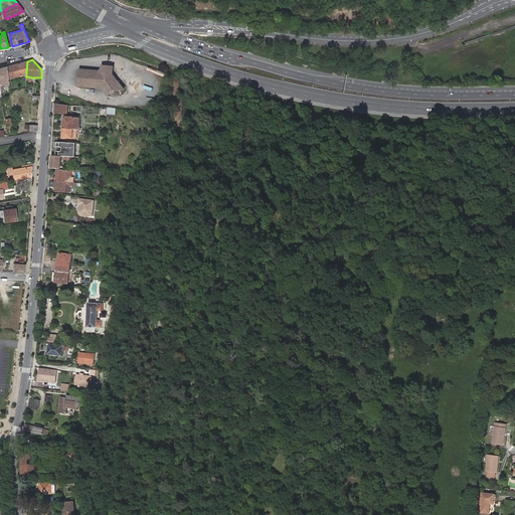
[(7,66),(8,77),(26,73),(27,61),(7,66)]
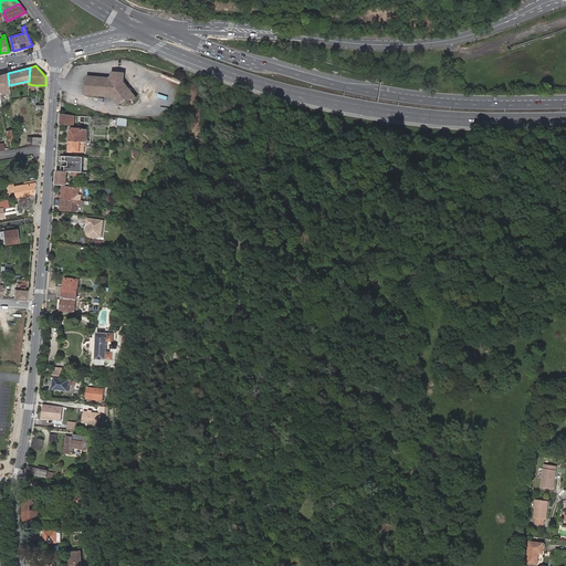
[(0,95),(0,96),(0,98),(2,97),(2,93),(10,92),(9,85),(8,73),(0,74),(0,95)]
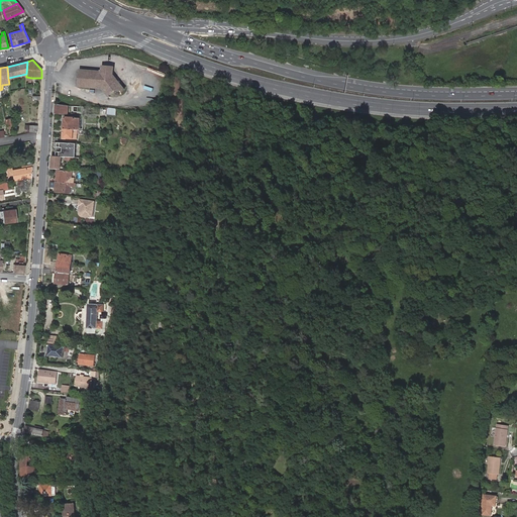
[(107,67),(101,73),(80,71),(79,88),(102,89),(103,91),(115,79),(112,76),(113,68),(107,67)]
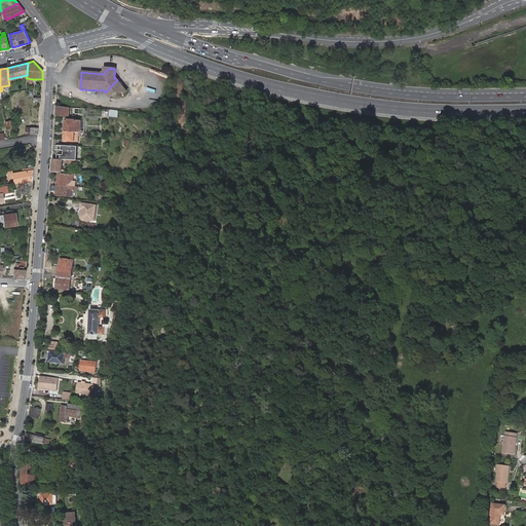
[(117,80),(105,92),(110,98),(116,91),(122,86),(117,80)]
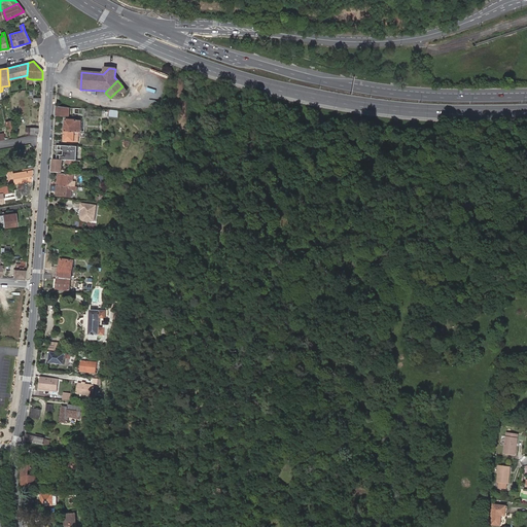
[(57,107),(56,115),(69,116),(70,108),(57,107)]
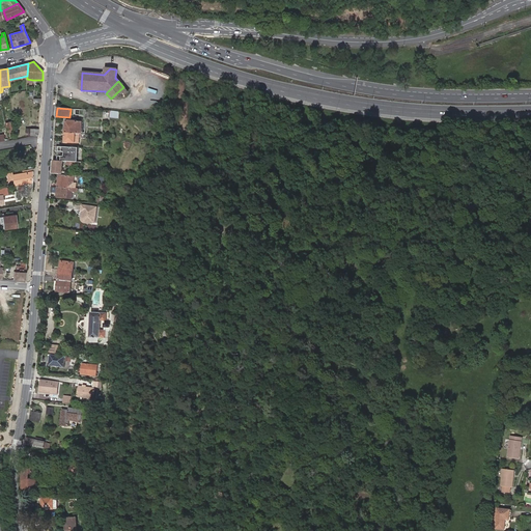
[(76,133),(83,133),(83,122),(78,122),(78,121),(68,120),(67,121),(66,128),(65,128),(65,133),(76,133)]
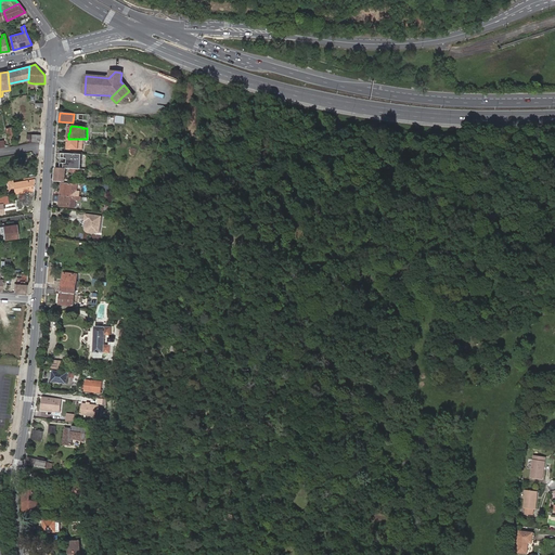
[(86,143),(87,139),(79,139),(68,139),(68,149),(78,149),(82,149),(82,143),(86,143)]
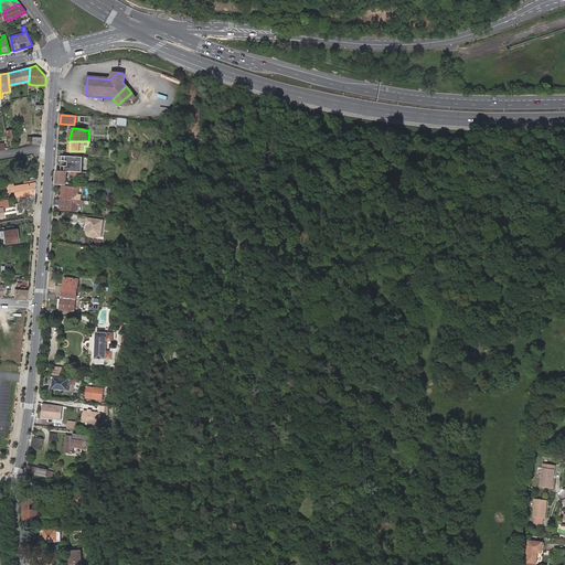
[(57,171),(56,184),(71,185),(72,183),(67,183),(67,171),(57,171)]
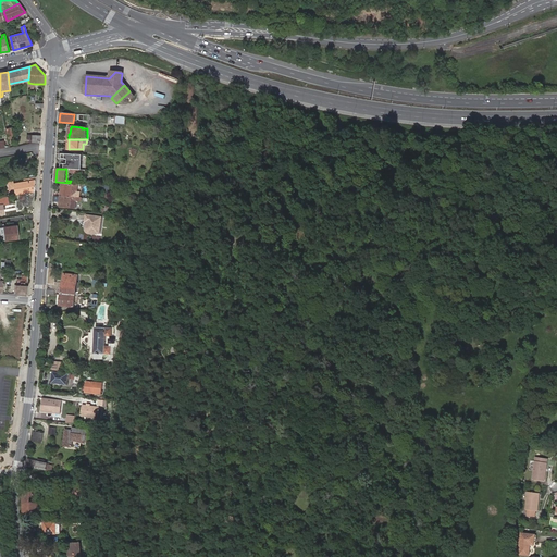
[(8,182),(10,196),(35,192),(36,174),(29,175),(31,178),(8,182)]
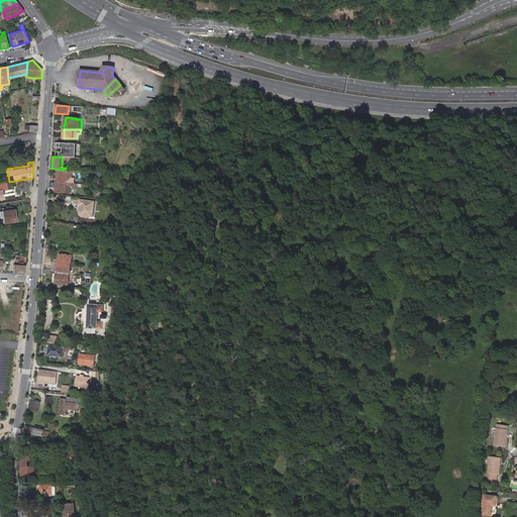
[(58,171),(57,182),(67,183),(68,172),(58,171)]
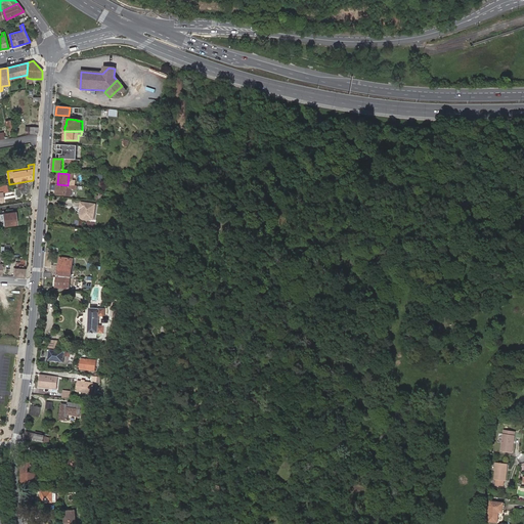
[(57,184),(57,194),(67,195),(72,195),(72,188),(75,188),(75,185),(68,185),(57,184)]
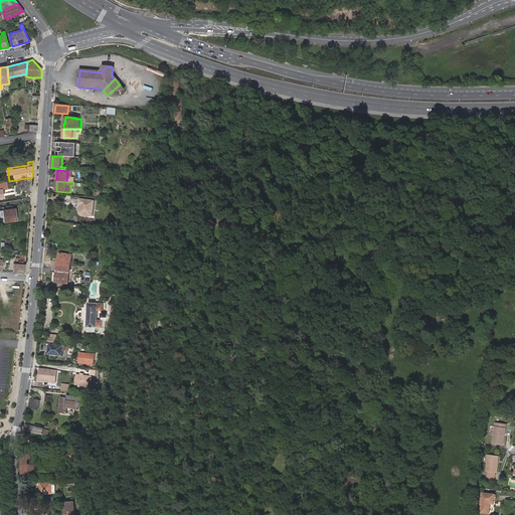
[(80,198),(79,204),(81,204),(80,211),(81,213),(83,214),(90,215),(92,215),(94,200),(80,198)]
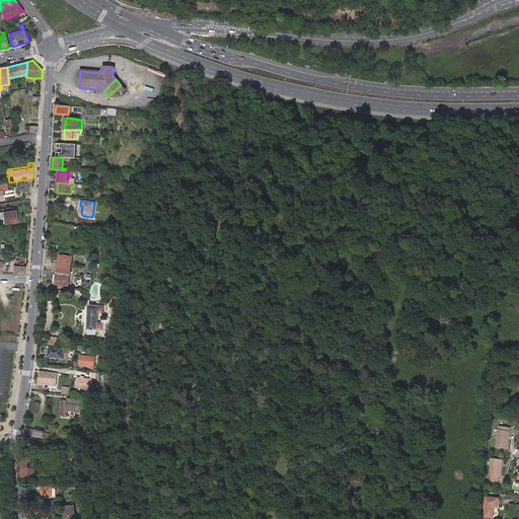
[(82,206),(80,206),(79,214),(80,215),(80,216),(82,217),(83,218),(90,218),(90,217),(84,216),(82,215),(81,213),(82,206)]
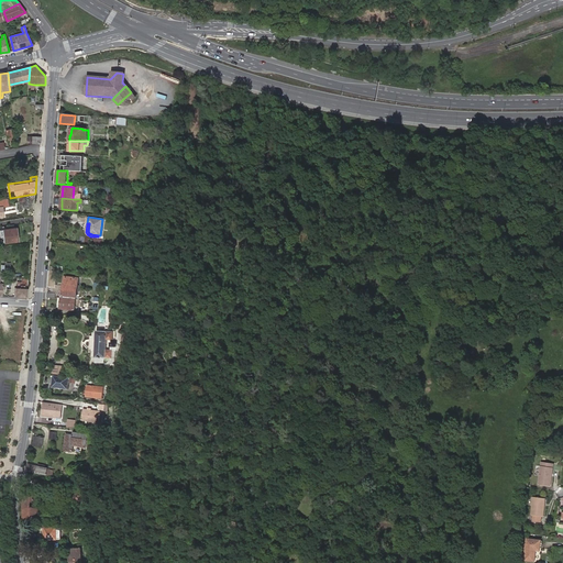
[(3,230),(4,243),(19,242),(17,228),(3,230)]
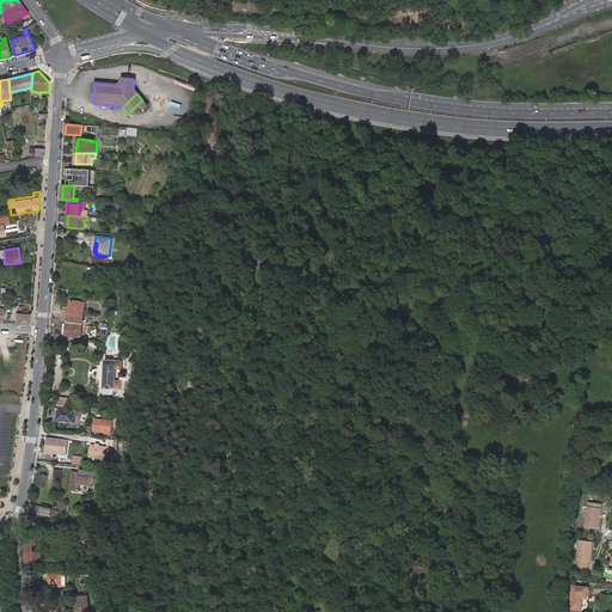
[(86,304),(72,301),(67,336),(81,337),(86,304)]
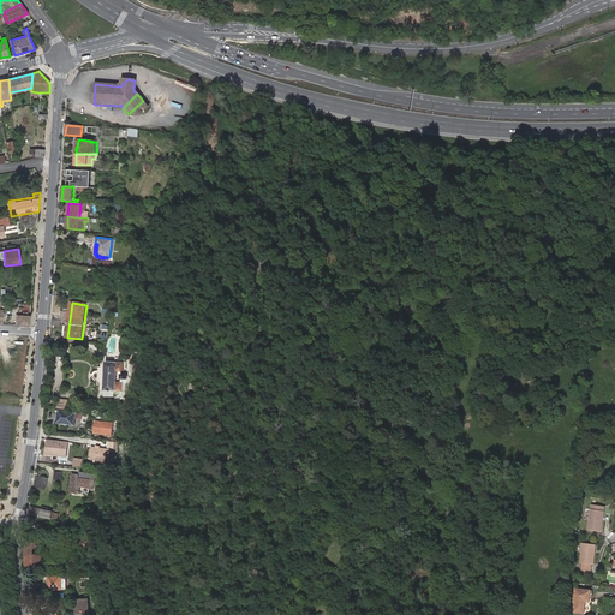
[(30,326),(30,315),(29,315),(29,309),(30,305),(24,305),(24,309),(19,309),(19,315),(18,315),(18,324),(30,326)]
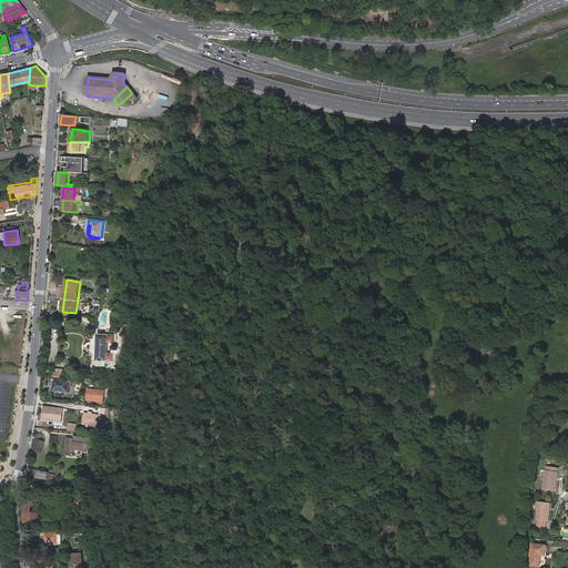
[(113,341),(113,334),(97,334),(95,361),(98,361),(98,366),(113,366),(114,365),(115,363),(115,353),(117,353),(118,342),(113,341)]
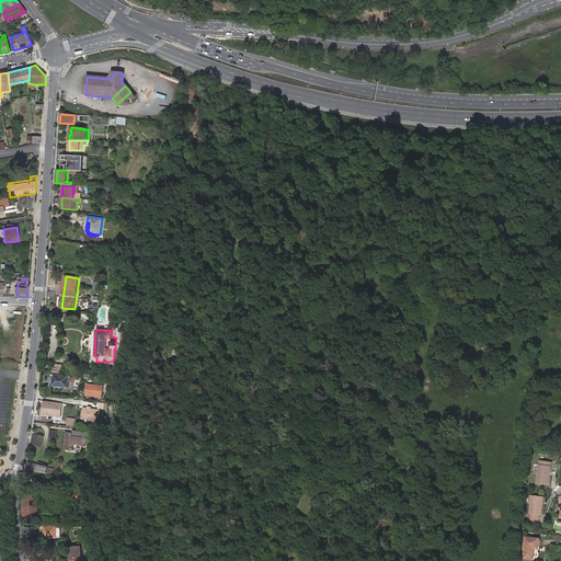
[(52,374),(65,375),(65,366),(53,365),(52,374)]
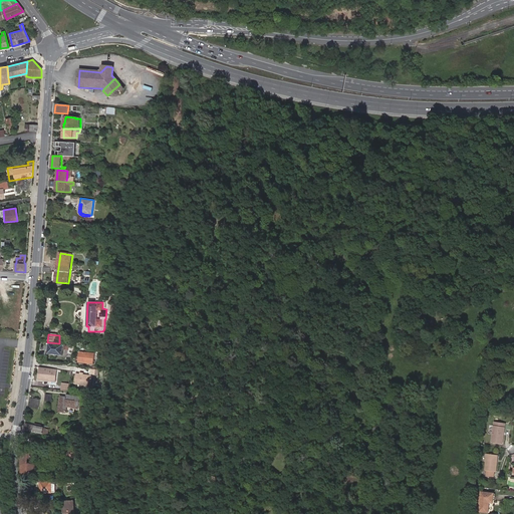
[(69,345),(49,343),(48,354),(62,355),(62,349),(69,349),(69,345)]
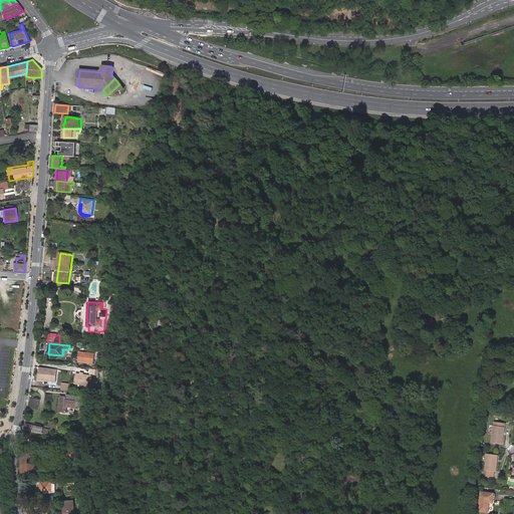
[(93,353),(79,351),(78,361),(92,363),(93,353)]
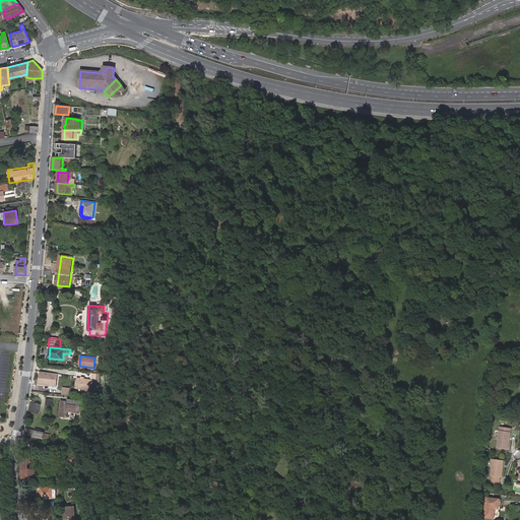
[(40,372),(39,385),(44,385),(45,384),(49,384),(50,386),(53,386),(57,384),(58,374),(40,372)]
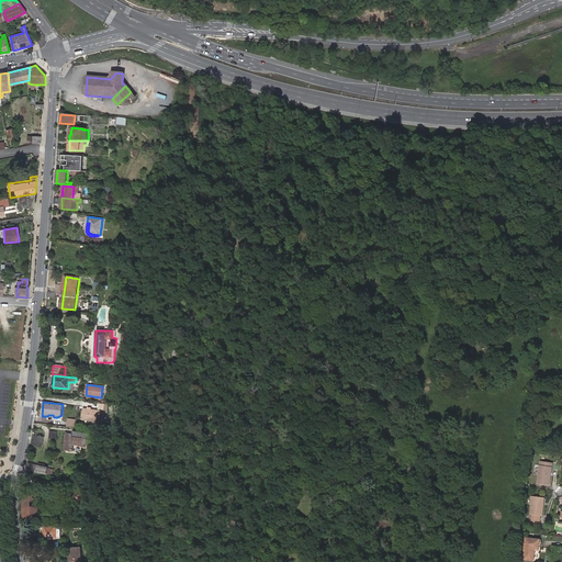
[(87,408),(82,408),(81,418),(98,422),(99,411),(90,409),(88,408),(87,408)]
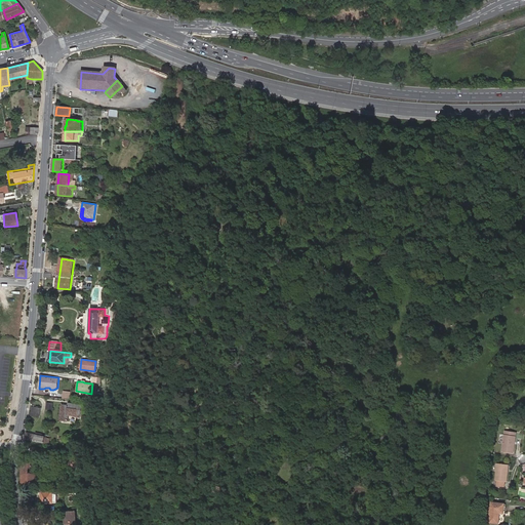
[(76,410),(77,405),(69,404),(69,406),(63,406),(61,419),(68,421),(69,415),(73,416),(80,417),(81,410),(76,410)]
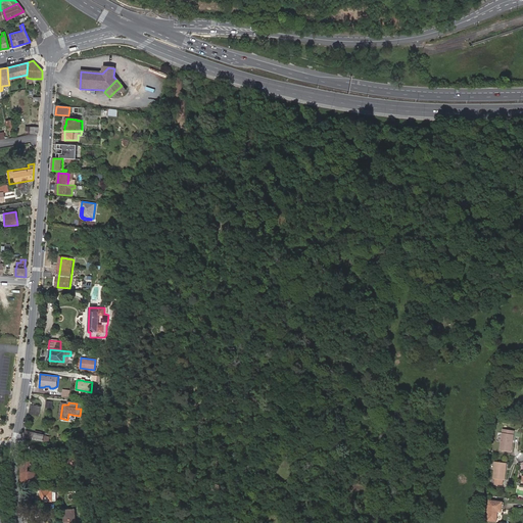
[(33,406),(32,414),(41,415),(42,407),(33,406)]
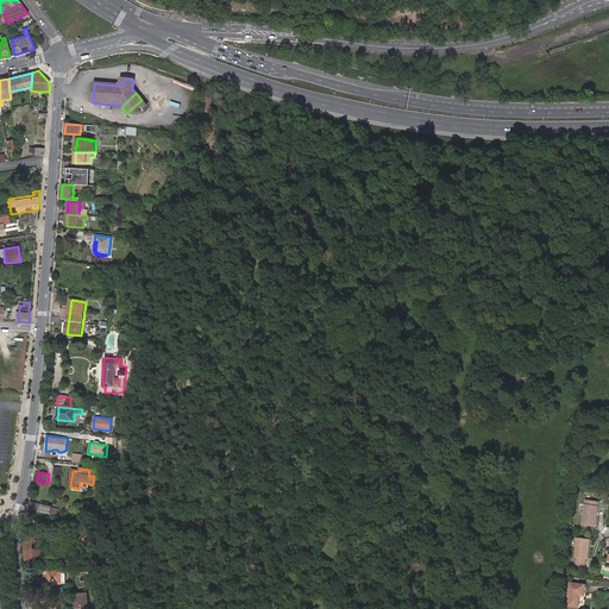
[(594,501),(581,500),(578,522),(591,525),(594,501)]
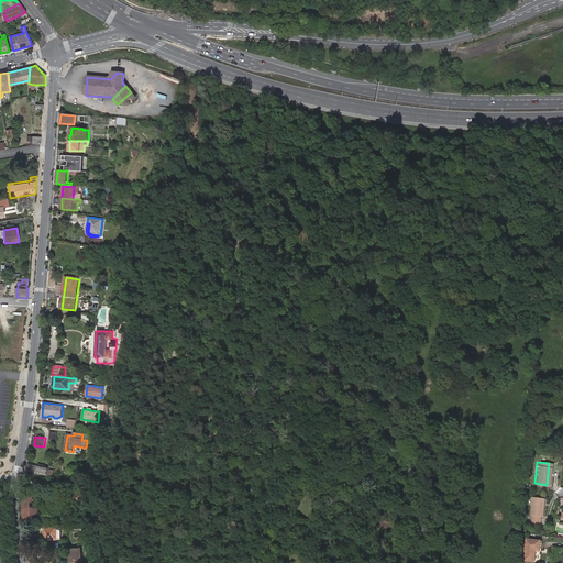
[(39,466),(29,464),(28,471),(46,474),(50,474),(53,474),(54,470),(45,468),(46,465),(39,464),(39,466)]
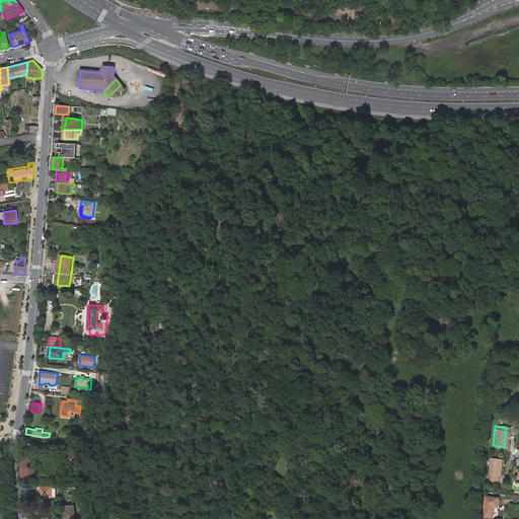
[(78,473),(83,475),(84,471),(84,465),(81,464),(84,459),(78,456),(80,453),(73,452),(72,453),(71,453),(68,460),(77,466),(75,470),(79,472),(78,473)]
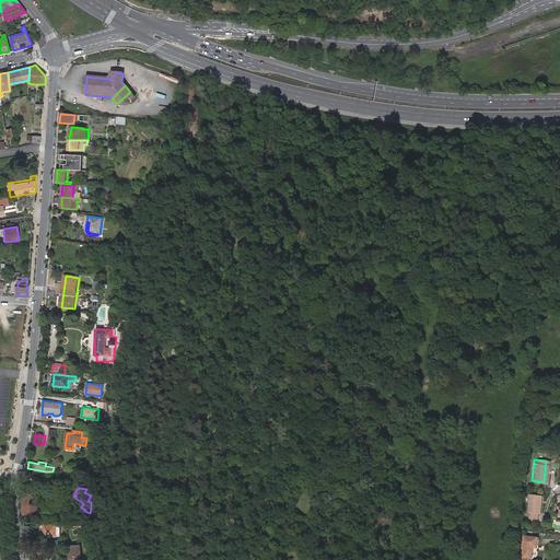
[(39,489),(25,489),(24,516),(39,517),(39,489)]
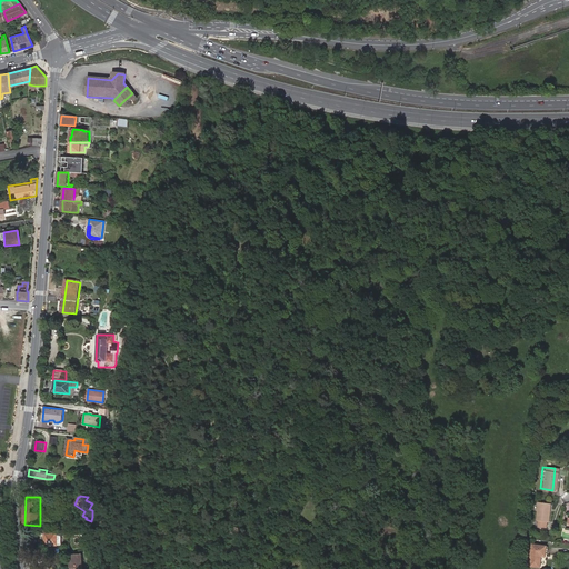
[(548,503),(536,502),(535,520),(537,520),(536,527),(543,528),(545,521),(546,521),(548,503)]
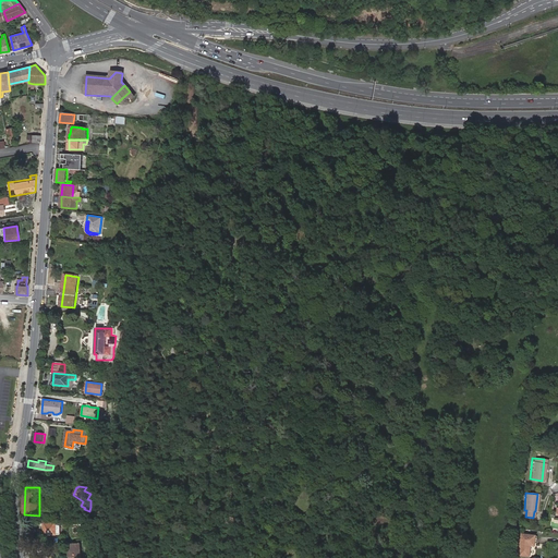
[(57,522),(45,522),(45,535),(57,535),(61,535),(61,522),(57,522)]
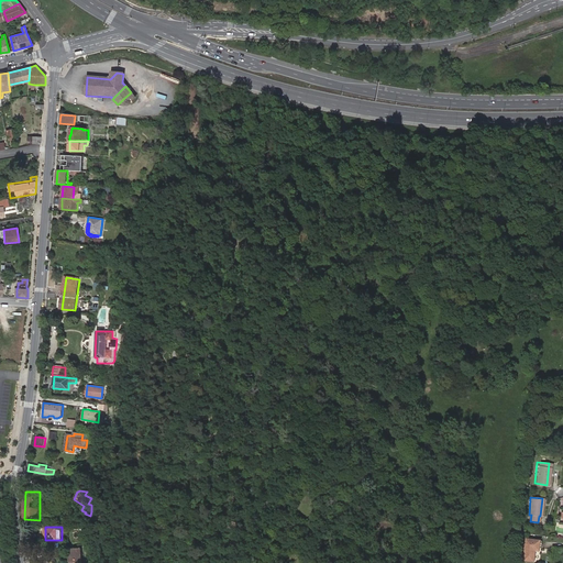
[(539,540),(526,539),(523,560),(533,561),(534,550),(538,550),(539,540)]
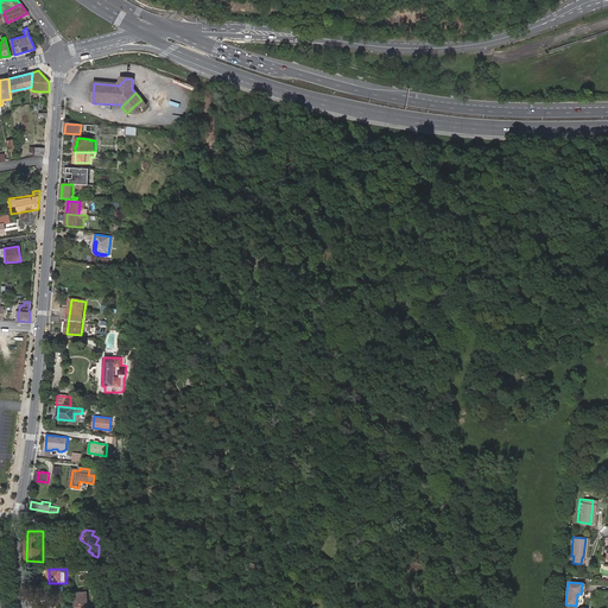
[(68,594),(68,584),(58,584),(58,594),(68,594)]
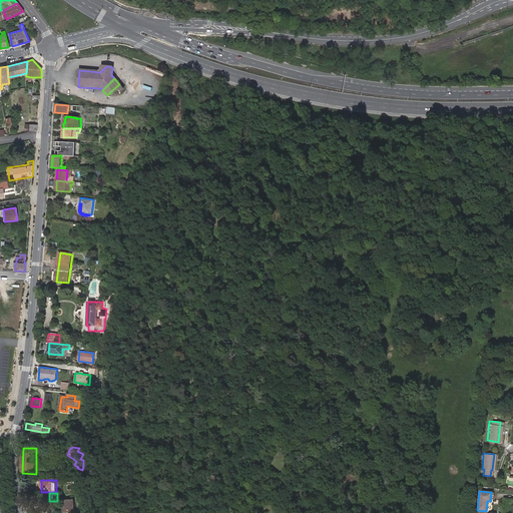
[(73,512),(74,499),(64,499),(63,511),(67,511),(66,512),(73,512)]
